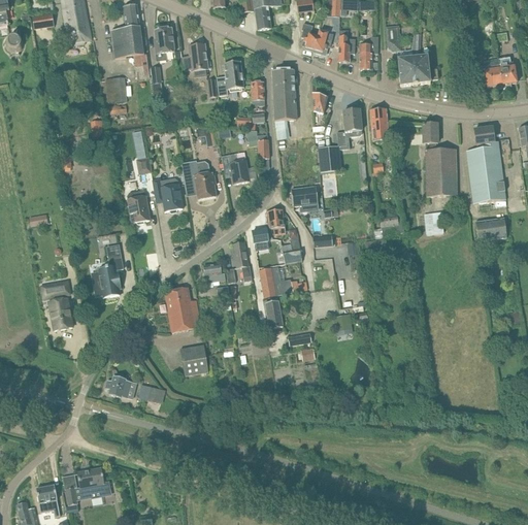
[(0,0),(0,24),(10,22),(10,21),(8,22),(6,9),(9,9),(7,0),(0,0)]
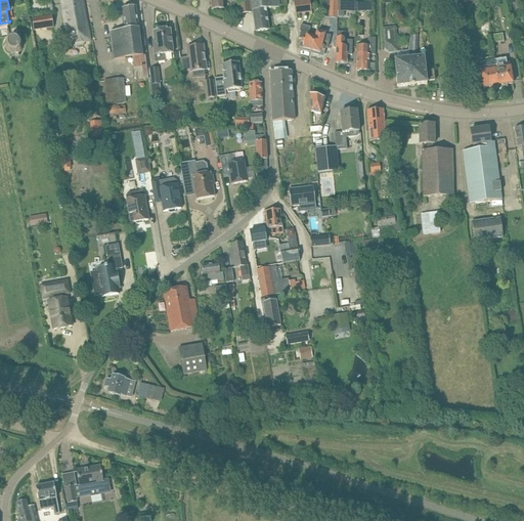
[(60,0),(69,44),(83,41),(83,40),(90,39),(83,0),(60,0)]
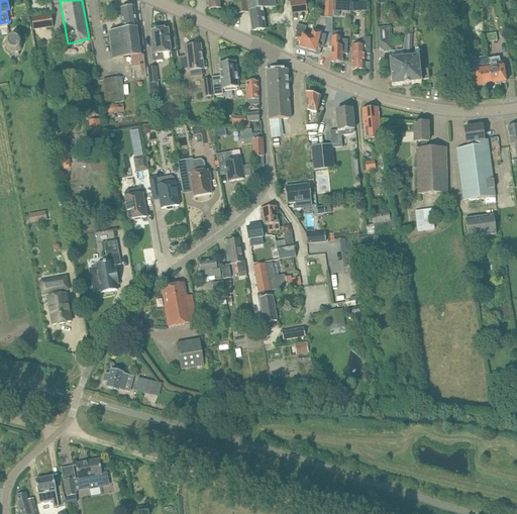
[(234,0),(236,11),(248,9),(246,0),(234,0)]
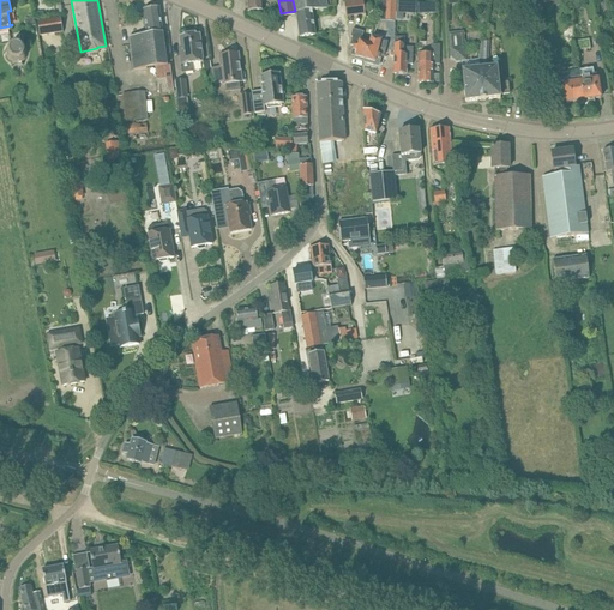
[(293,0),(296,22),(299,34),(315,30),(311,6),(327,5),(326,0),(293,0)]
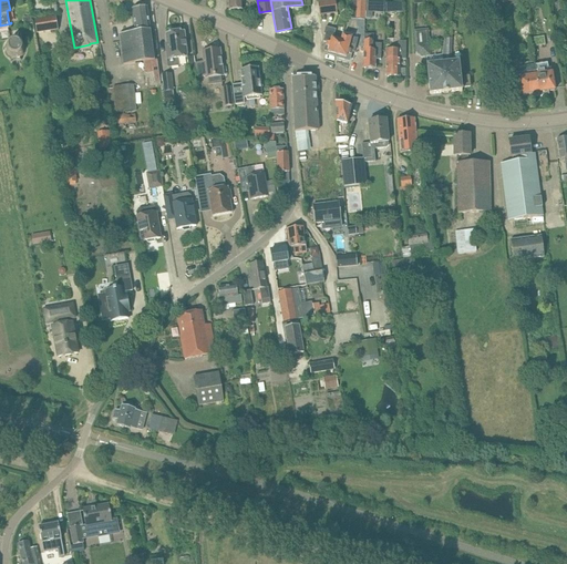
[(319,12),(337,10),(336,0),(318,0),(319,12)]
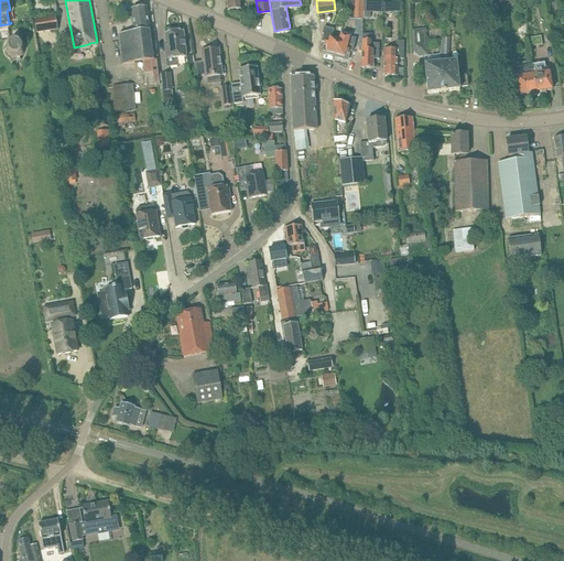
[(350,0),(346,15),(362,17),(362,15),(364,9),(365,0),(350,0)]
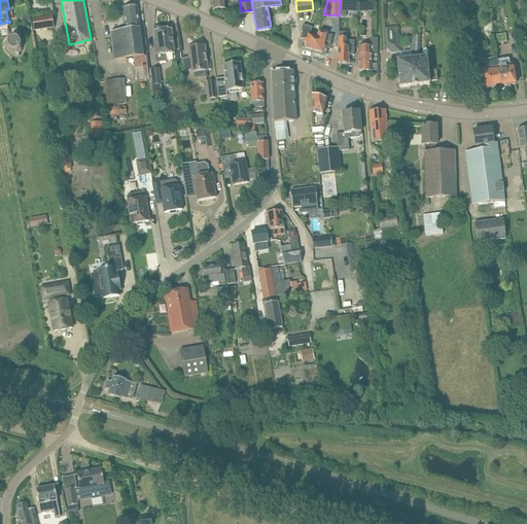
[(340,0),(341,7),(357,8),(356,0),(340,0)]
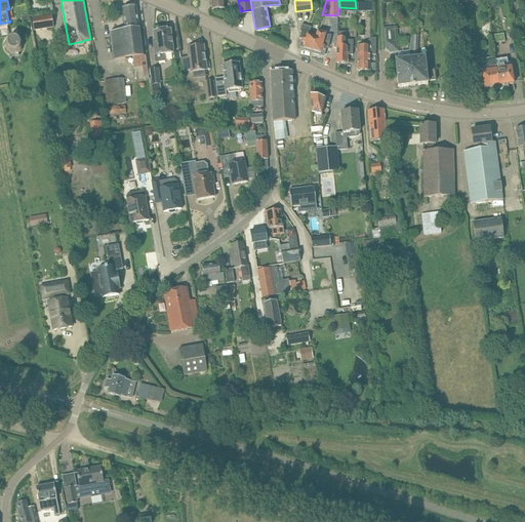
[(462,0),(462,1),(465,19),(462,21),(462,25),(473,24),(471,0),(462,0)]
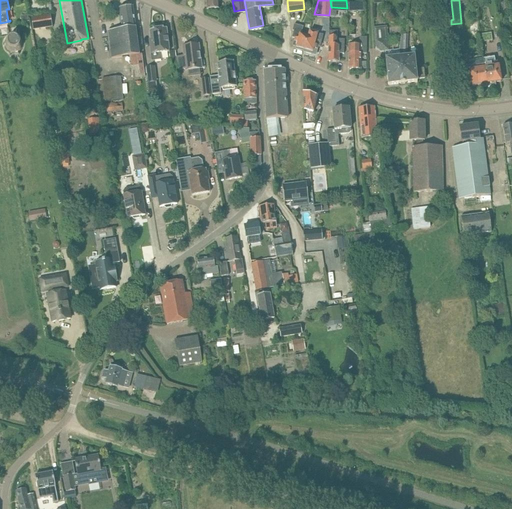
[(139,52),(139,51),(133,3),(119,5),(122,26),(108,28),(109,37),(111,55),(129,53),(139,52)]
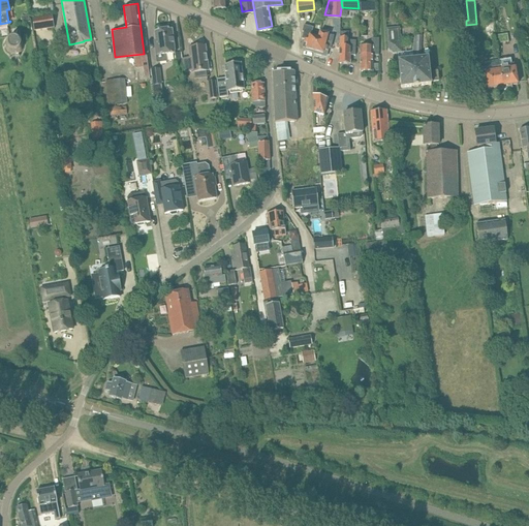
[(54,12),(33,16),(35,29),(56,26),(54,12)]
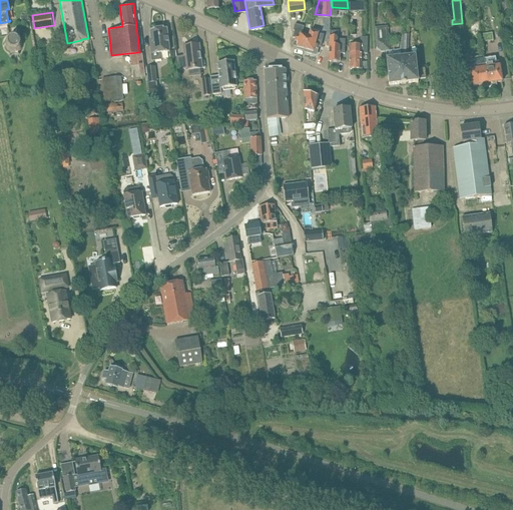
[(308,35),(309,35),(309,34),(302,32),(304,24),(295,21),(293,28),(295,28),(294,35),(296,35),(294,43),(297,44),(297,46),(304,48),(304,49),(308,35)]
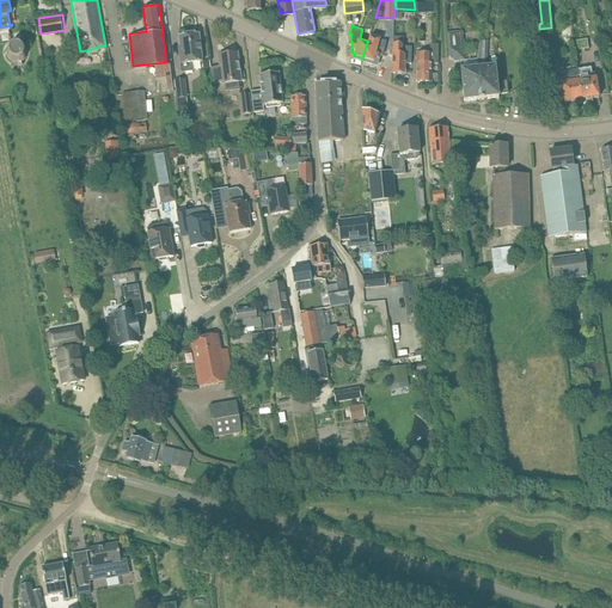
[(179,49),(181,61),(181,62),(182,62),(182,69),(193,67),(191,60),(202,59),(202,57),(199,30),(178,32),(181,49),(179,49)]
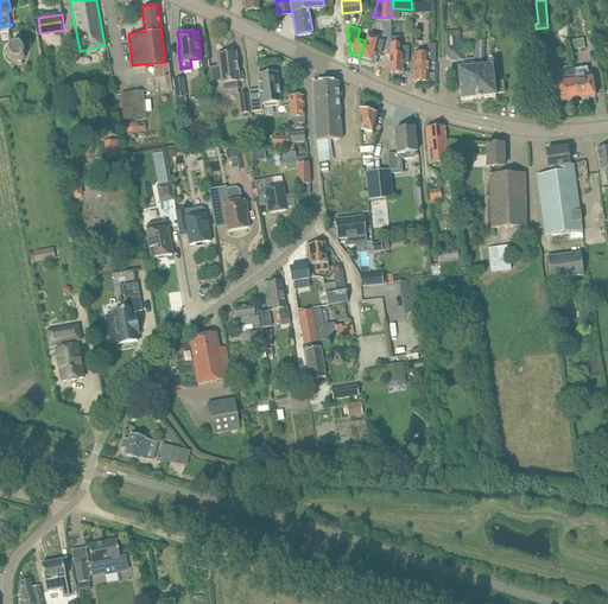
[(460,43),(458,30),(445,31),(447,44),(445,44),(447,53),(453,58),(457,57),(457,65),(458,81),(461,96),(460,96),(461,99),(477,96),(475,63),(474,53),(461,55),(460,43)]
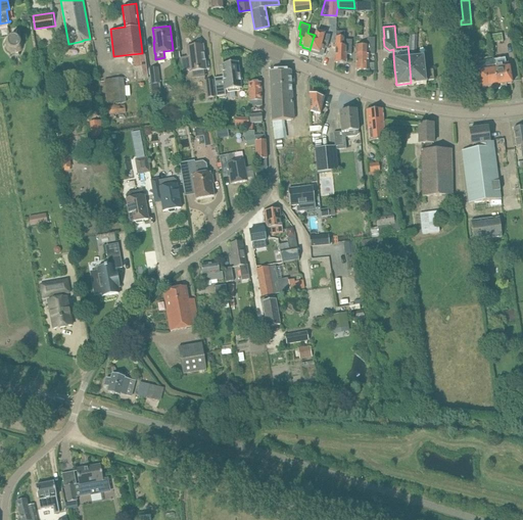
[(346,60),(346,51),(351,51),(352,38),(344,37),(345,29),(337,28),(336,43),(335,43),(334,59),(346,60)]
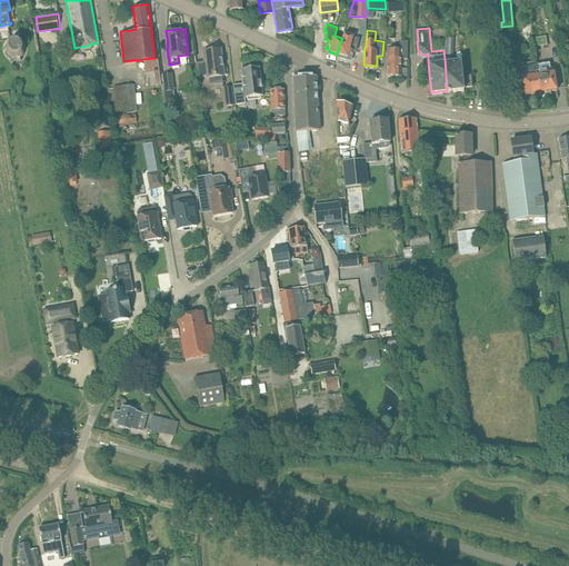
[(351,41),(342,39),(341,39),(337,55),(347,57),(347,55),(351,57),(353,49),(356,49),(358,40),(358,32),(355,31),(351,39),(352,39),(351,41)]
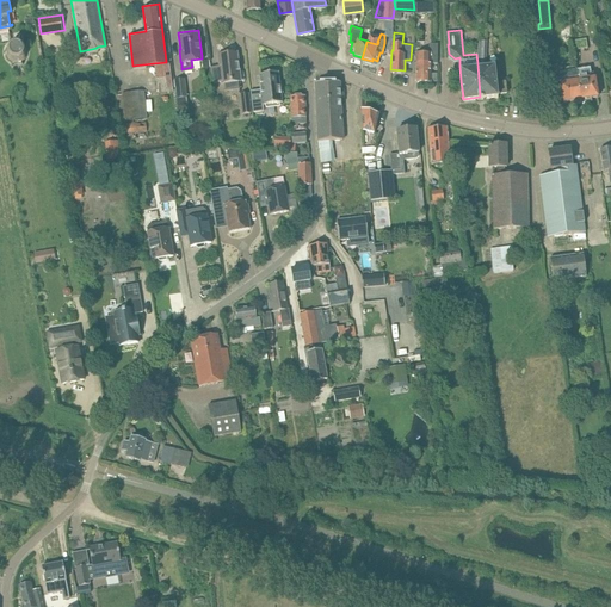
[(586,35),(573,37),(574,47),(587,45),(586,35)]
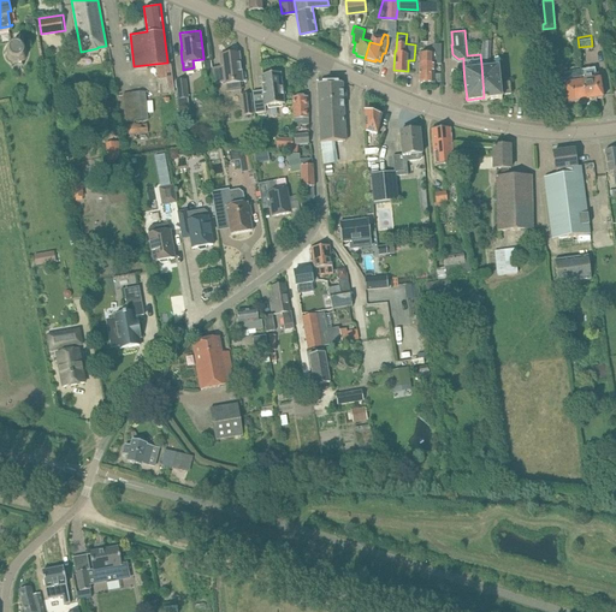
[(15,60),(16,60),(17,60),(18,60),(19,60),(21,60),(22,59),(23,59),(23,58),(24,58),(25,57),(25,55),(27,55),(27,54),(27,53),(28,53),(28,52),(28,51),(28,49),(28,48),(28,47),(28,46),(27,46),(27,45),(27,43),(25,43),(25,42),(24,42),(24,41),(23,41),(23,40),(22,40),(21,40),(21,39),(19,39),(18,39),(17,39),(16,39),(15,39),(13,39),(12,39),(11,39),(11,40),(10,40),(9,41),(9,42),(7,42),(7,43),(6,43),(6,45),(6,46),(5,46),(5,47),(5,48),(5,49),(5,51),(5,52),(5,53),(6,53),(6,54),(6,55),(7,55),(7,57),(9,57),(9,58),(10,59),(11,59),(11,60),(12,60),(13,60),(15,60)]
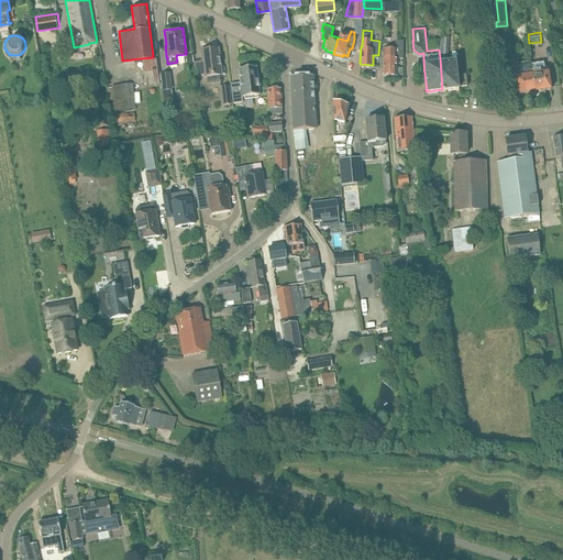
[(404,37),(396,37),(396,46),(384,46),(384,55),(383,55),(383,73),(396,74),(397,56),(403,56),(404,37)]
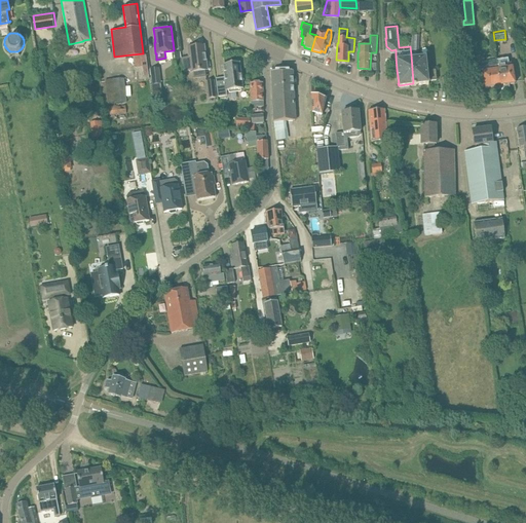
[(189,45),(188,45),(189,54),(181,55),(181,59),(182,69),(190,68),(191,70),(207,68),(203,43),(197,44),(197,42),(189,43),(189,45)]
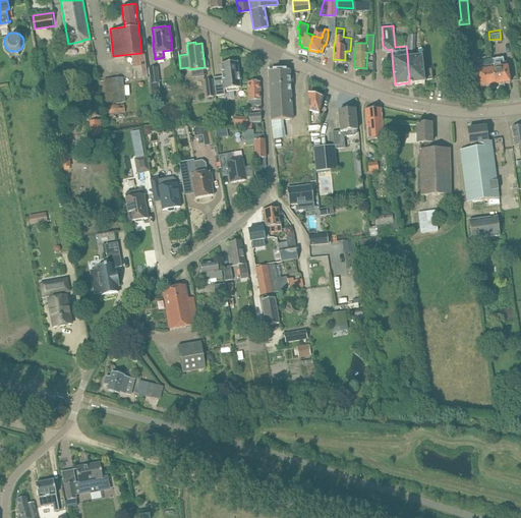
[(145,52),(141,52),(141,53),(131,54),(133,74),(147,73),(145,52)]
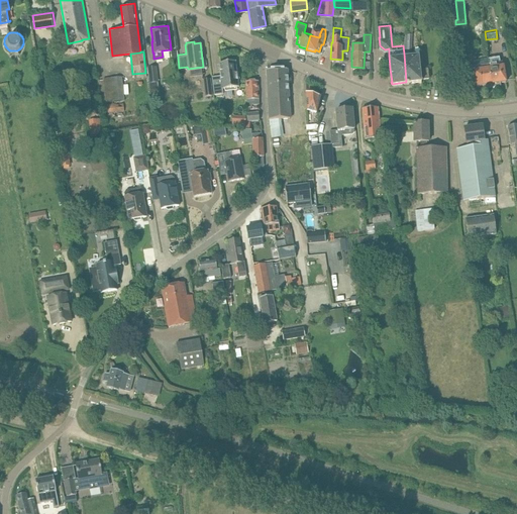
[(418,52),(404,54),(406,82),(421,81),(421,79),(421,77),(428,76),(427,67),(420,68),(418,52)]
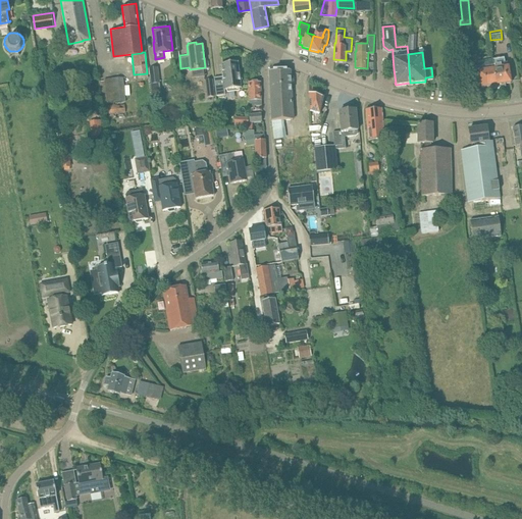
[(224,88),(231,87),(242,86),(238,59),(221,61),(222,74),(214,75),(216,94),(225,93),(224,88)]
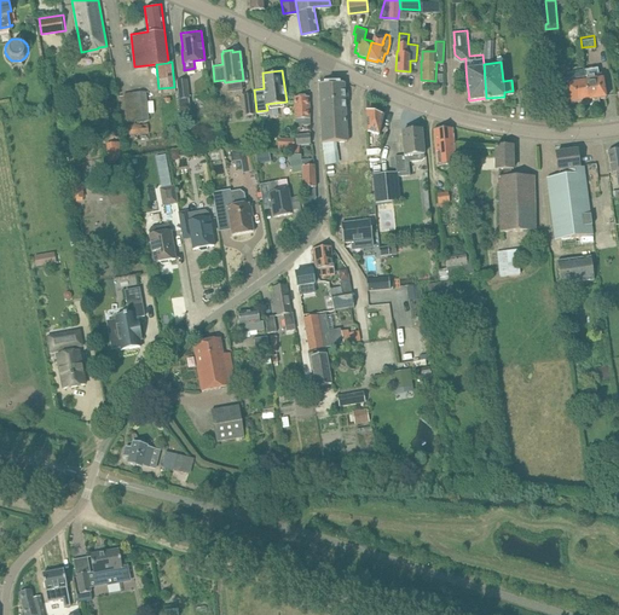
[(588,98),(606,96),(602,76),(599,77),(597,70),(584,73),(585,80),(588,98)]
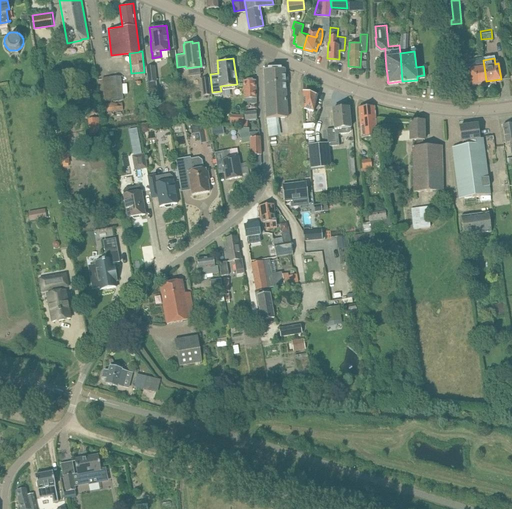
[(469,62),(473,83),(486,81),(484,66),(483,60),(469,62)]
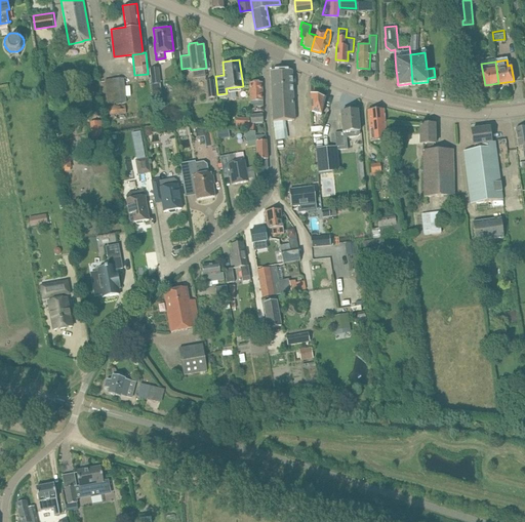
[(158,65),(150,66),(152,82),(154,94),(162,94),(160,81),(158,65)]
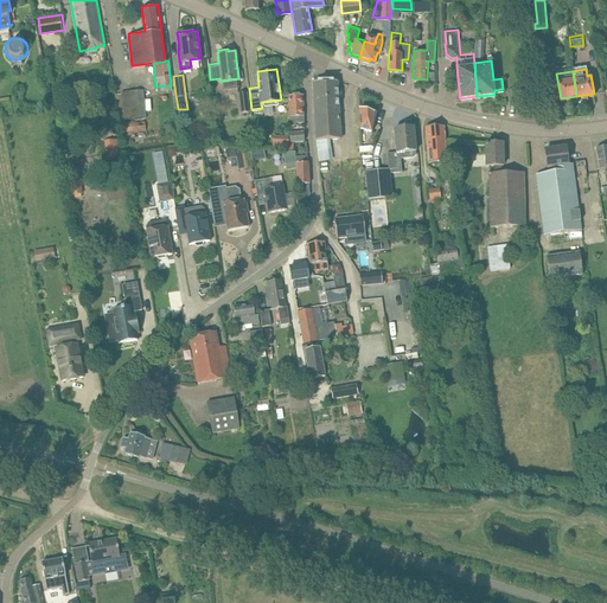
[(315,138),(327,136),(340,136),(338,95),(342,95),(342,88),(338,88),(338,78),(313,79),(315,138)]
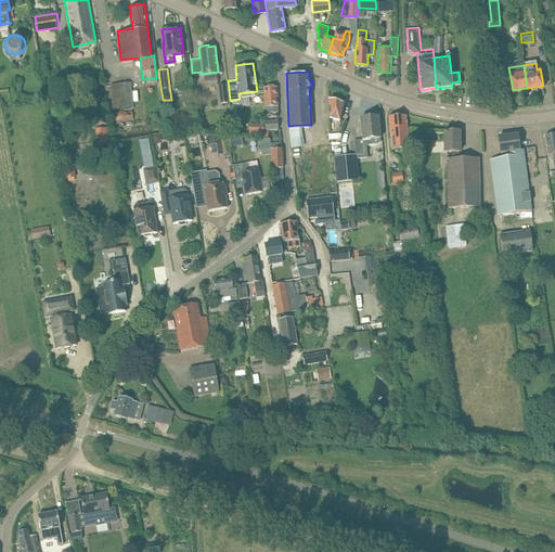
[(133,116),(132,106),(133,106),(130,80),(111,82),(114,108),(115,107),(116,118),(133,116)]
